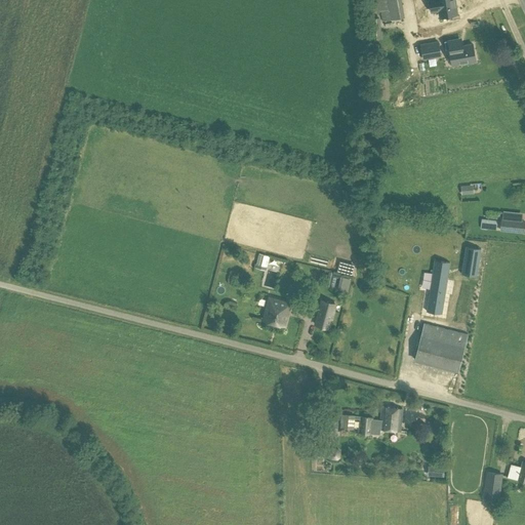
[(374,0),(377,12),(403,8),(401,0),(374,0)]
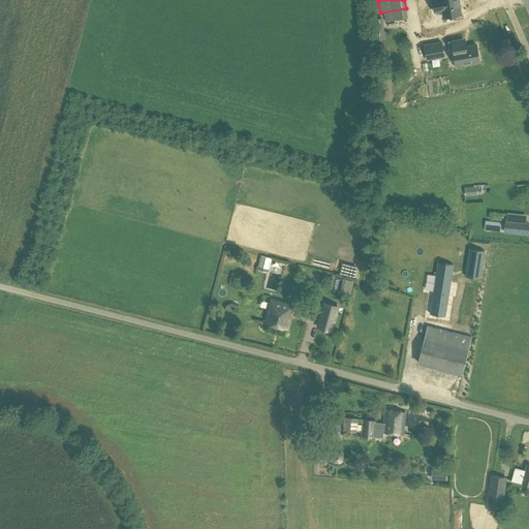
[(459,14),(457,0),(431,0),(433,11),(441,10),(442,17),(459,14)]
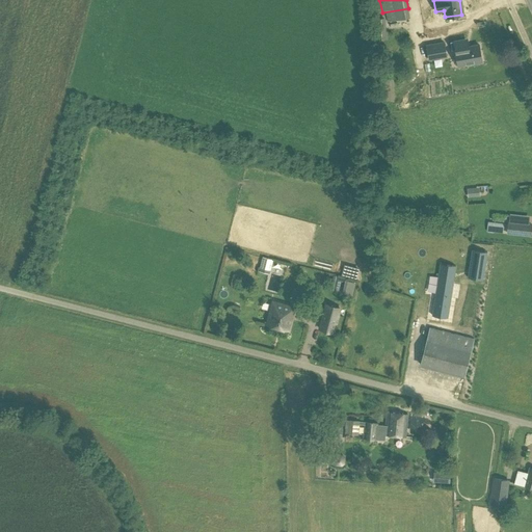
[(488,29),(486,24),(484,25),(480,17),(469,22),(475,35),(488,29)]
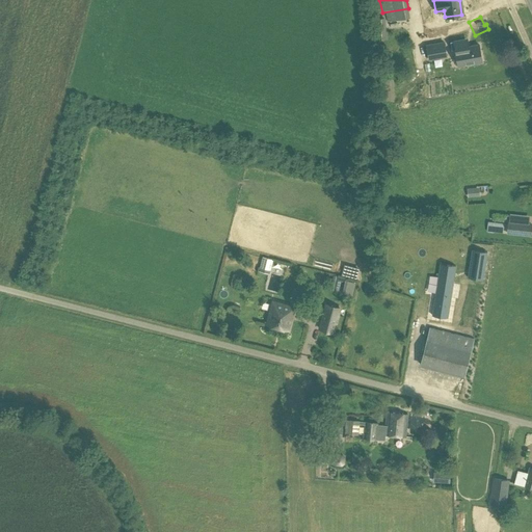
[(450,42),(452,50),(454,50),(457,68),(483,62),(480,44),(469,46),(468,37),(453,41),(454,42),(450,42)]
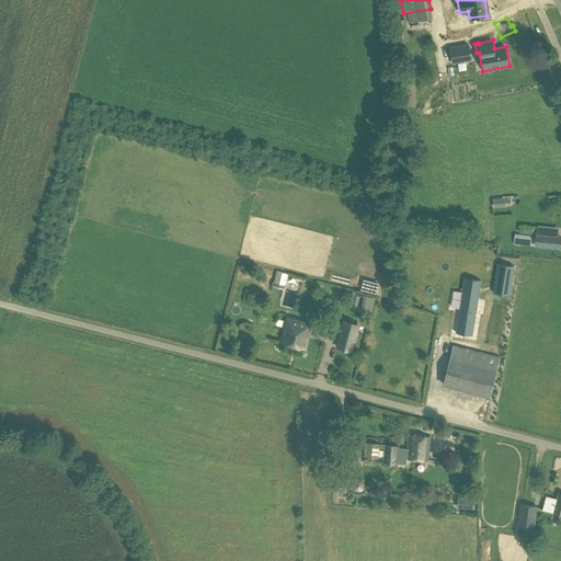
[(469,44),(449,47),(451,64),(471,60),(469,44)]
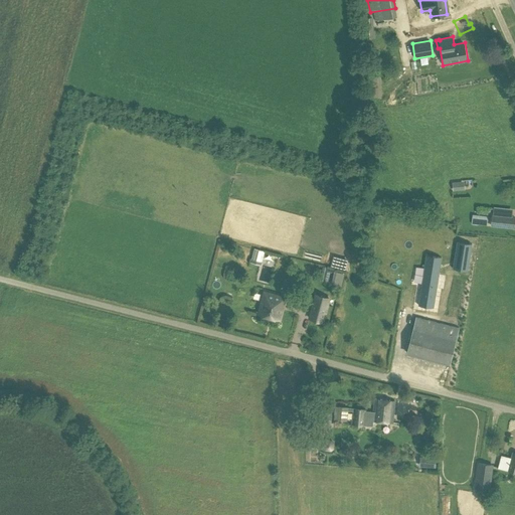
[(454,182),(452,182),(453,191),(463,190),(462,181),(454,182)]
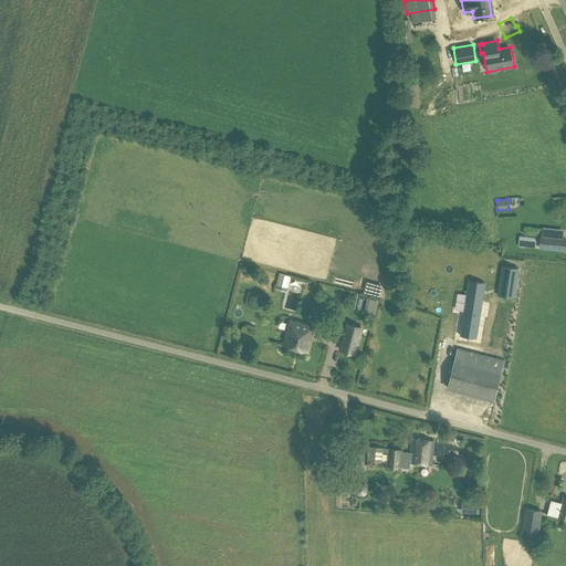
[(543,236),(541,236),(538,249),(565,252),(565,240),(565,237),(563,238),(547,236),(543,236)]
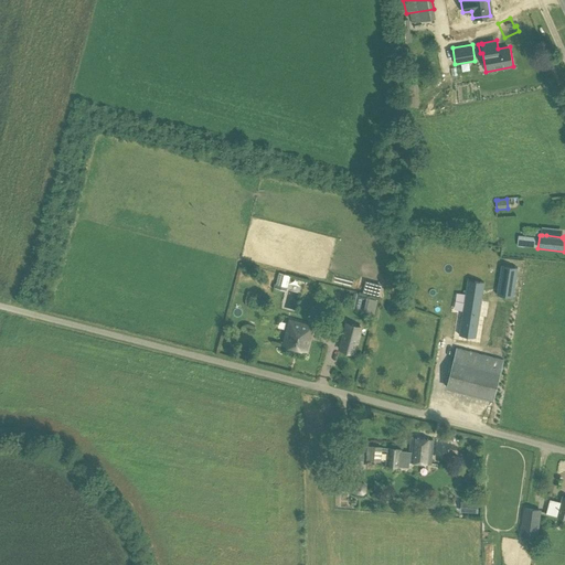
[(518,267),(501,265),(497,295),(513,298),(518,267)]
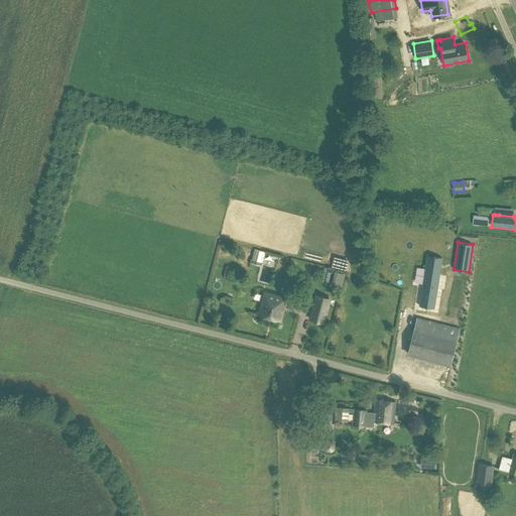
[(262,262),(264,253),(254,250),(252,260),(262,262)]
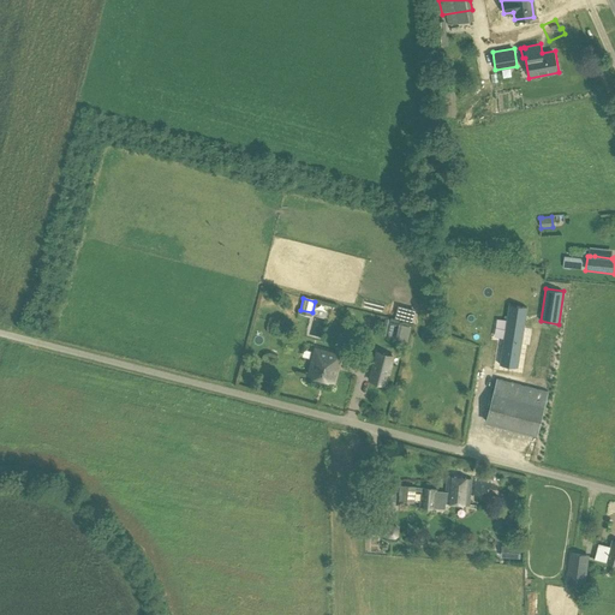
[(508,304),(499,365),(517,368),(526,306),(508,304)]
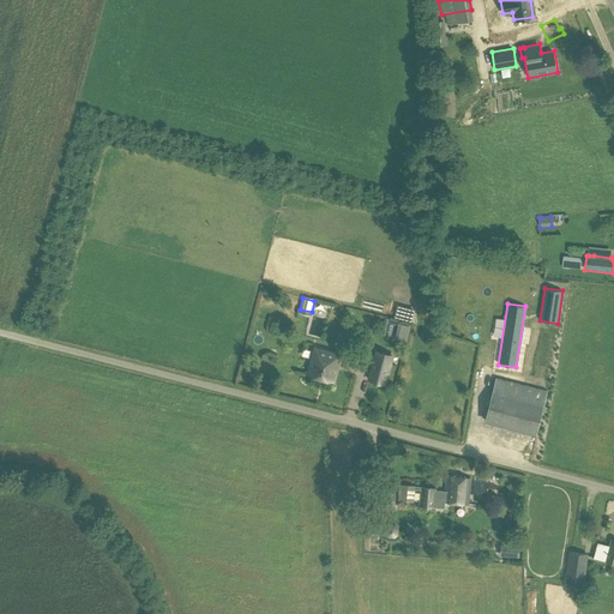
[(414,317),(415,307),(403,306),(402,314),(414,317)]
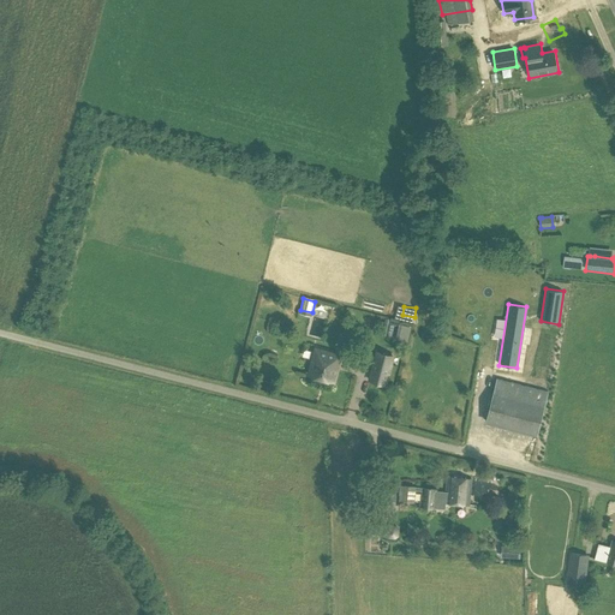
[(387,334),(395,335),(399,320),(392,317),(387,334)]
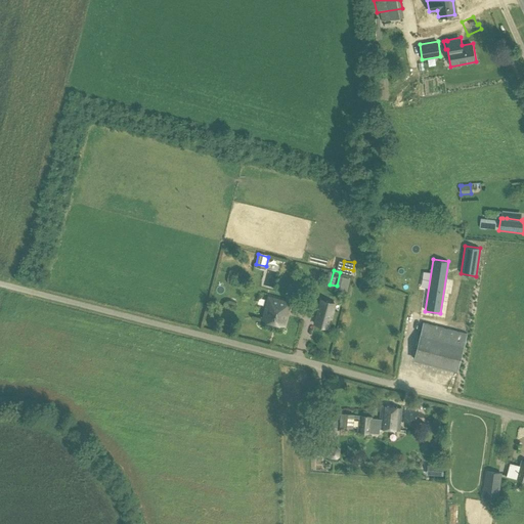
[(285,326),(292,303),(268,296),(261,319),(285,326)]
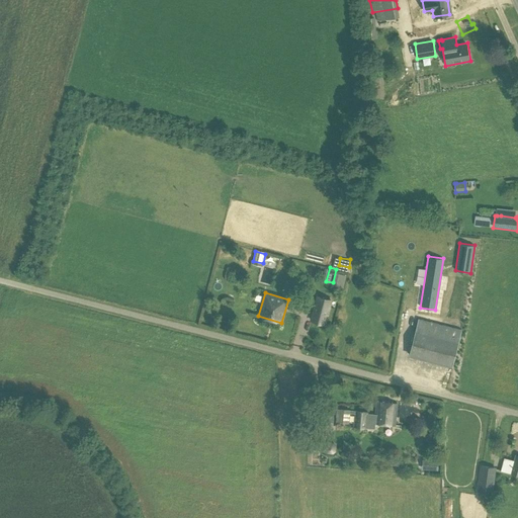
[(326,326),(333,299),(316,295),(310,321),(326,326)]
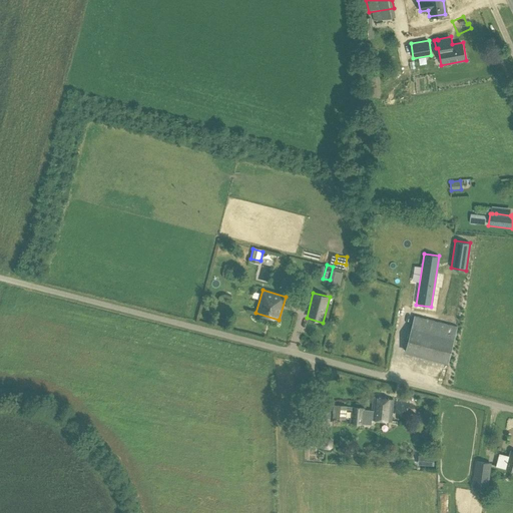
[(406,354),(452,362),(459,324),(413,315),(406,354)]
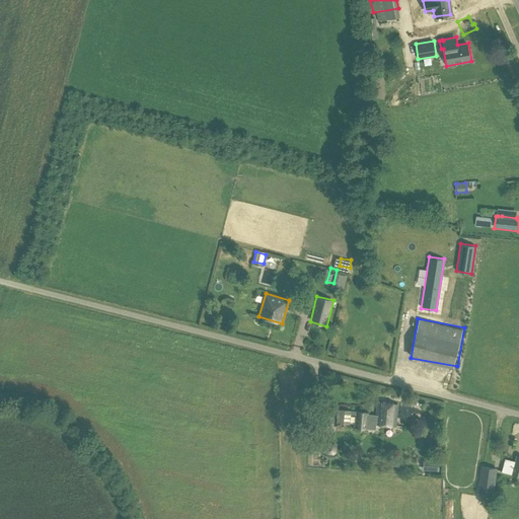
[(351,411),(338,410),(337,424),(349,425),(351,414),(356,415),(355,427),(376,429),(376,425),(396,426),(397,404),(378,402),(377,416),(369,415),(369,414),(356,413),(351,412),(351,411)]
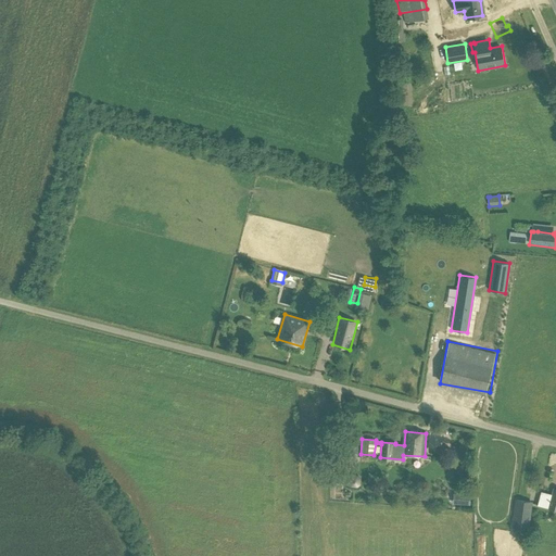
[(356,464),(358,446),(344,444),(342,463),(356,464)]
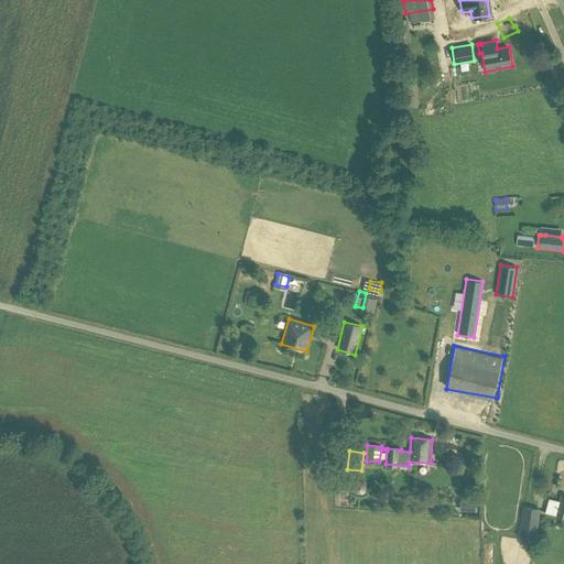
[(477,501),(466,500),(465,511),(476,512),(477,501)]
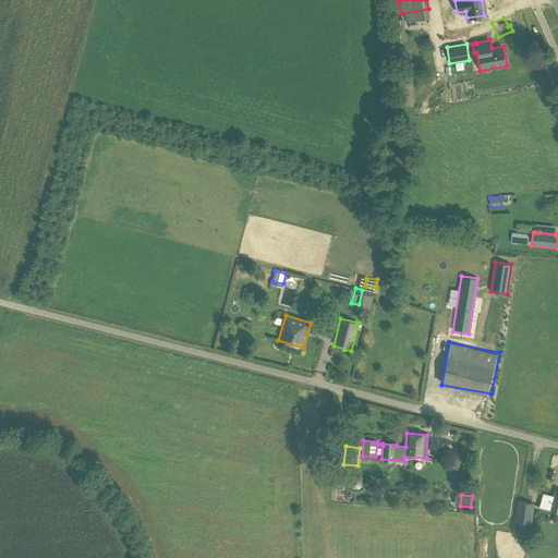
[(531,532),(534,504),(518,501),(513,530),(531,532)]
